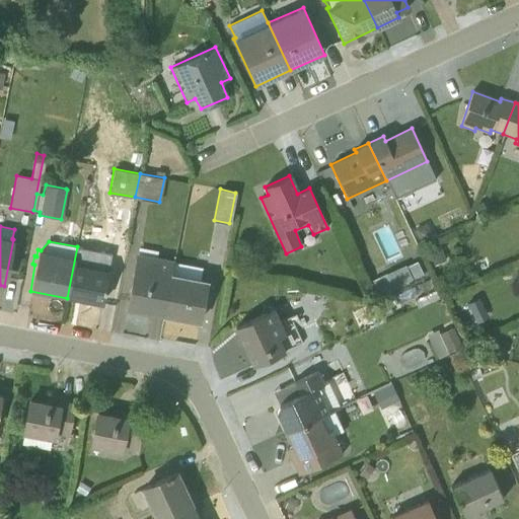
[(163,316),(173,260),(156,255),(157,250),(138,246),(137,251),(136,251),(124,309),(163,316)]
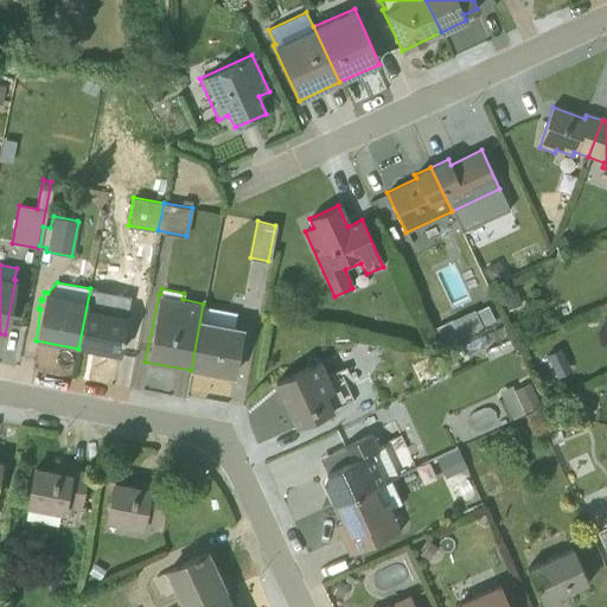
[(128,299),(90,291),(78,349),(120,356),(127,315),(125,315),(128,299)]
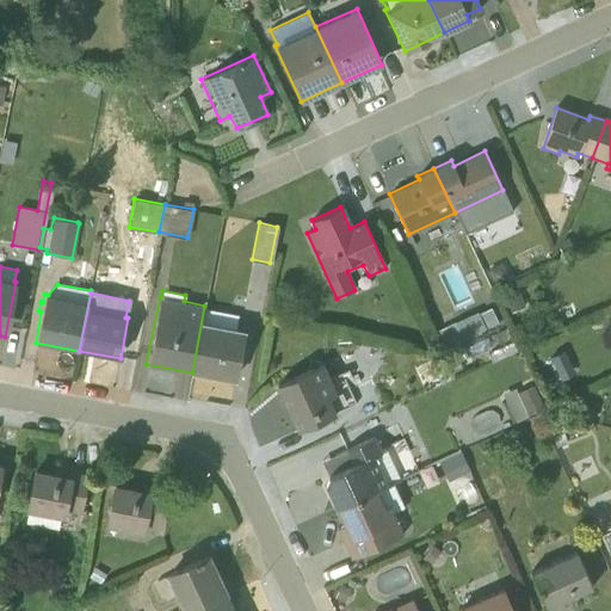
[(236,316),(204,308),(192,372),(235,380),(245,329),(234,327),(236,316)]
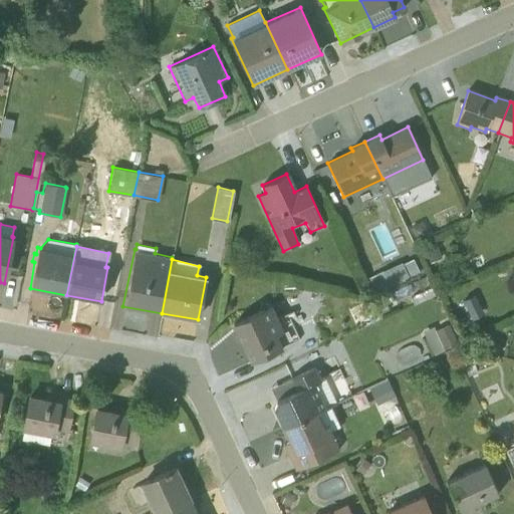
[(470,317),(484,311),(477,294),(462,301),(470,317)]
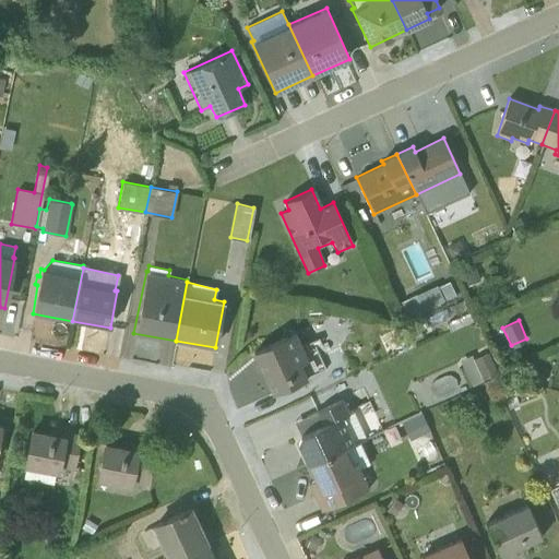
[(252,353),(271,394),(306,379),(300,364),(307,360),(294,333),(252,353)]
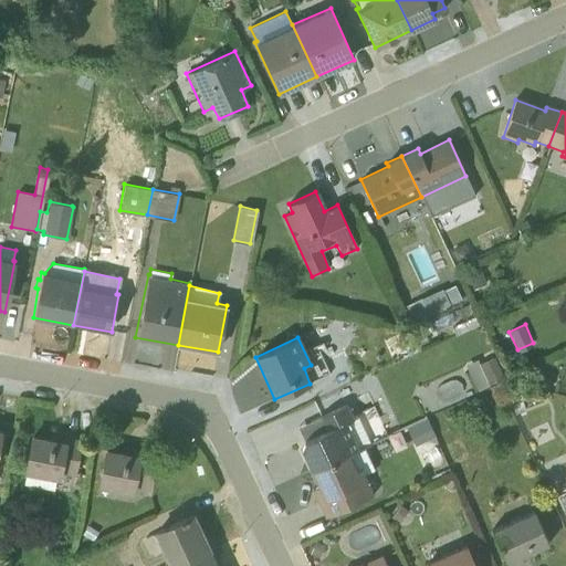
[(478,359),(464,366),(478,392),(505,379),(494,357),(480,365),(478,359)]
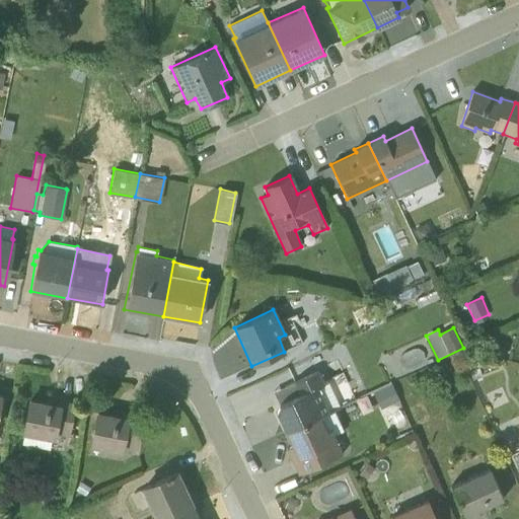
[(275,412),(284,431),(339,406),(327,382),(323,384),(317,370),(294,382),(273,391),(278,403),(275,412)]
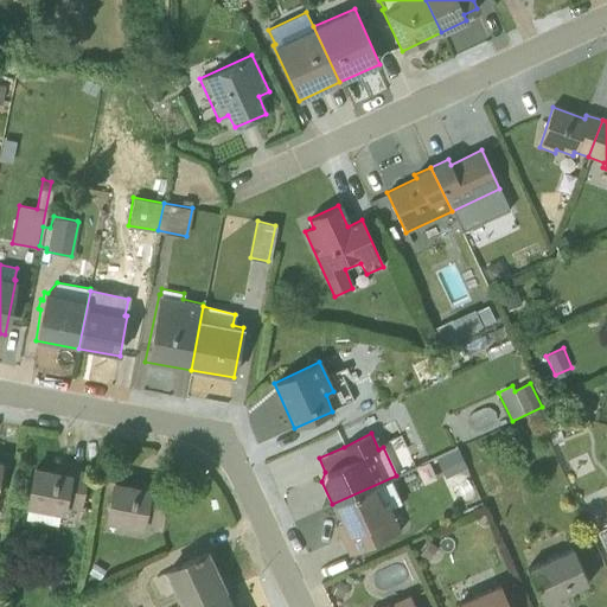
[(455,452),(436,461),(445,479),(462,470),(455,452)]
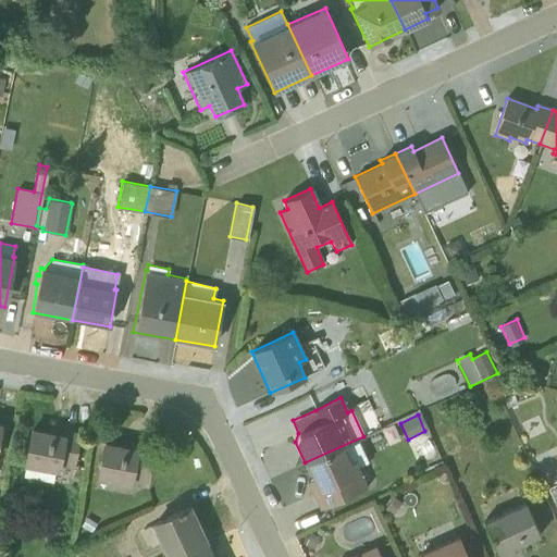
[(25,466),(23,477),(52,482),(54,471),(59,472),(60,466),(73,468),(79,432),(60,429),(59,433),(29,428),(23,465),(25,466)]
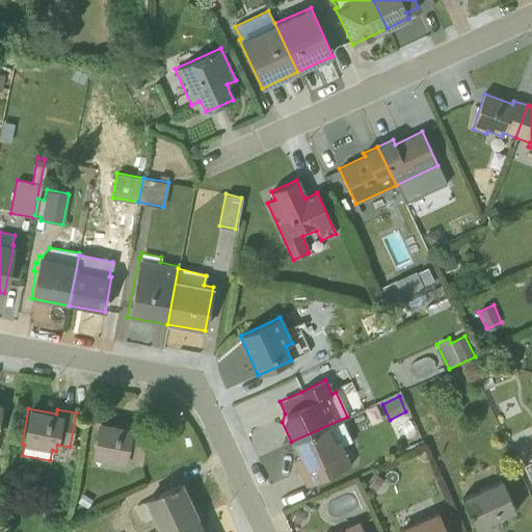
[(139,460),(145,426),(115,420),(114,421),(114,424),(98,421),(90,457),(125,464),(126,463),(127,458),(139,460)]
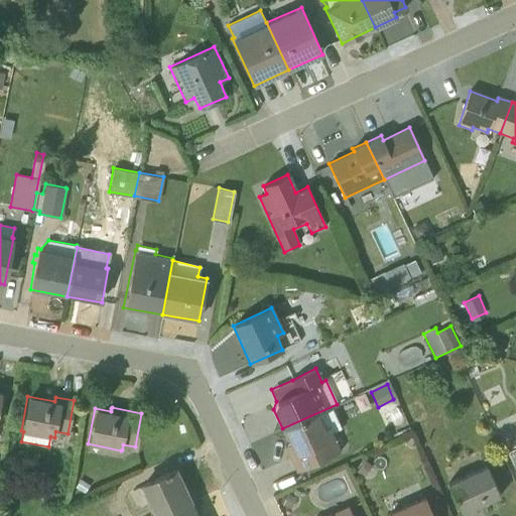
[(331,432),(340,428),(331,407),(282,428),(289,443),(283,446),(295,472),(340,450),(333,437),(333,438),(328,438),(327,437),(333,436),(331,432)]
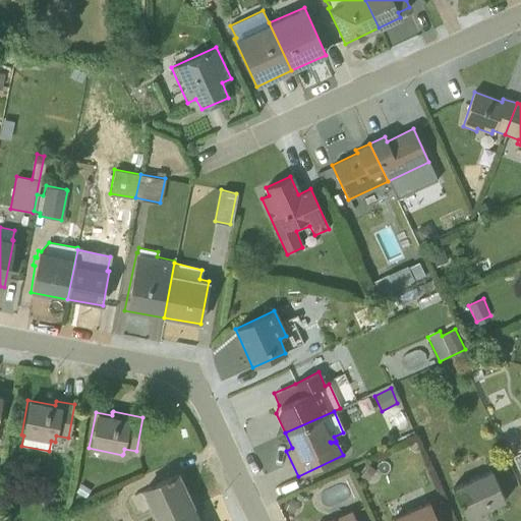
[(505,501),(491,469),(451,487),(466,520),(474,520),(483,517),(480,511),(505,501)]
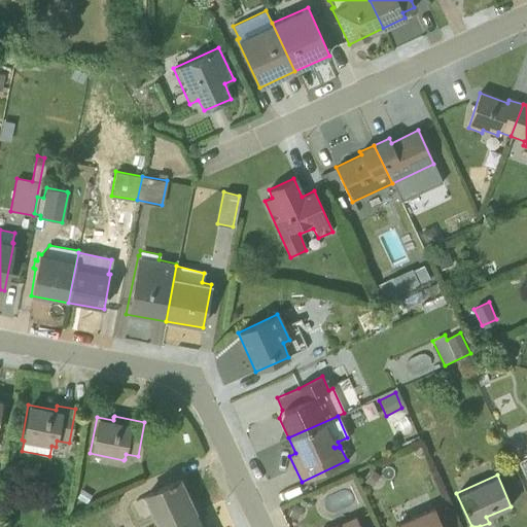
[(163,526),(196,513),(179,477),(142,494),(157,526),(163,526)]
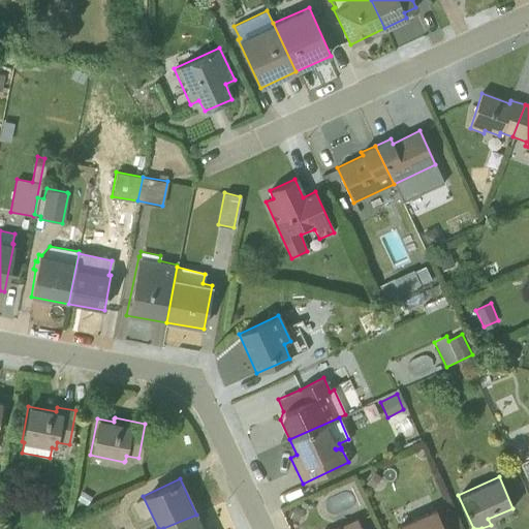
[(82,491),(76,500),(87,507),(93,498),(82,491)]
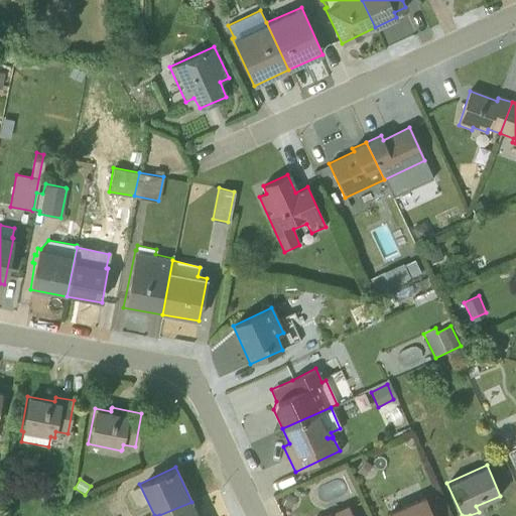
[(433,515),(424,496),(386,513),(387,515),(433,515)]
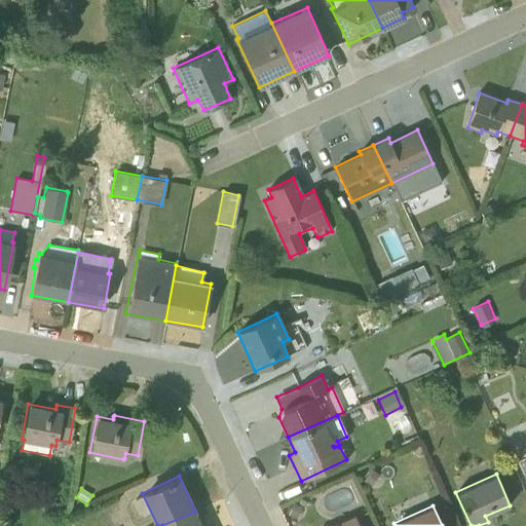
[(201,525),(195,512),(162,525),(201,525)]
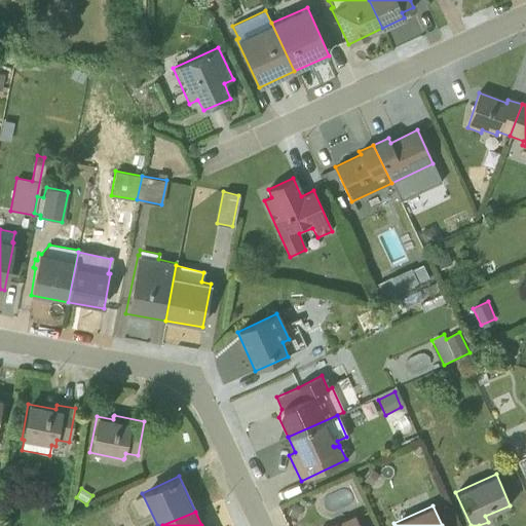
[(359,525),(354,516),(331,525),(359,525)]
